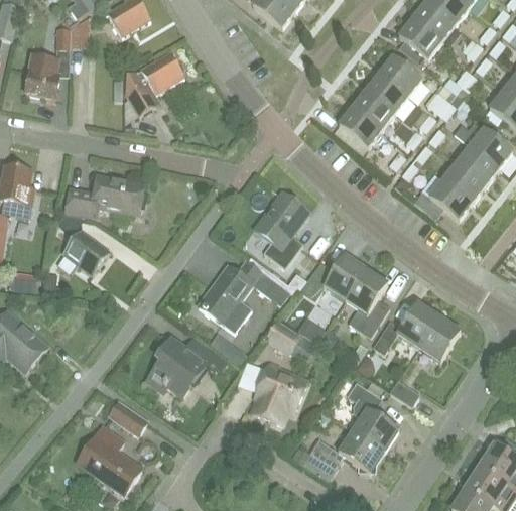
[(95,6),(91,0),(79,0),(69,7),(77,18),(95,6)]
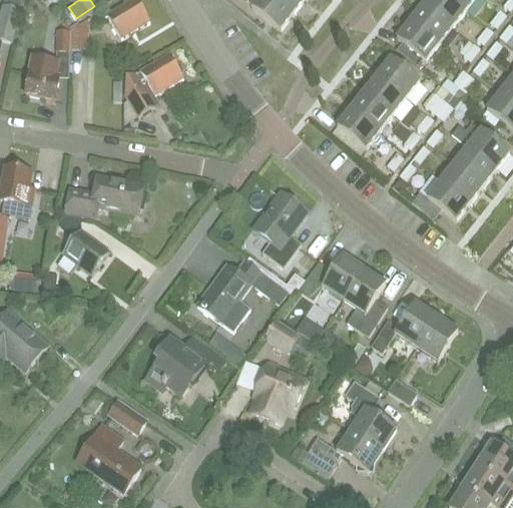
[(106,14),(120,38),(149,20),(137,0),(129,0),(106,14)]
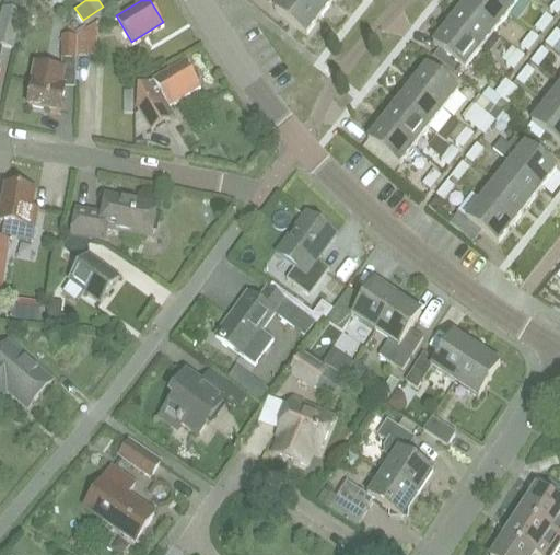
[(321,13),(303,0),(279,0),(275,7),(306,32),(321,13)]
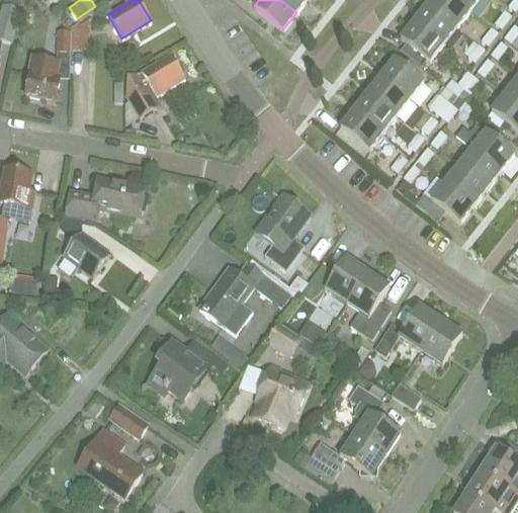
[(280,0),(296,12),(307,0),(280,0)]
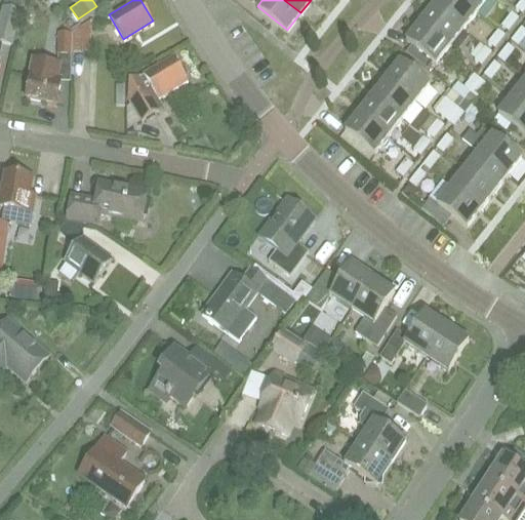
[(435,0),(433,3),(462,27),(476,9),(463,0),(435,0)]
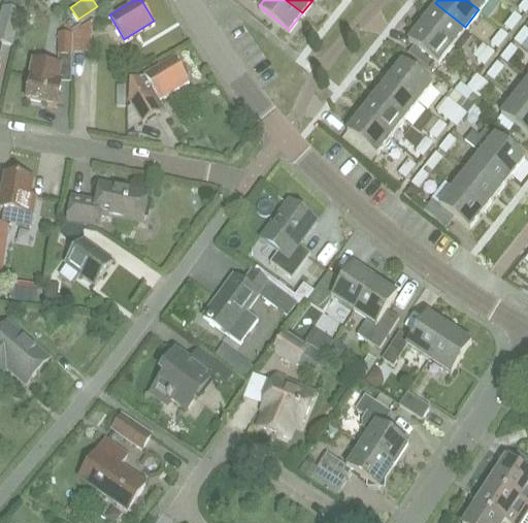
[(466,0),(479,9),(486,0),(466,0)]
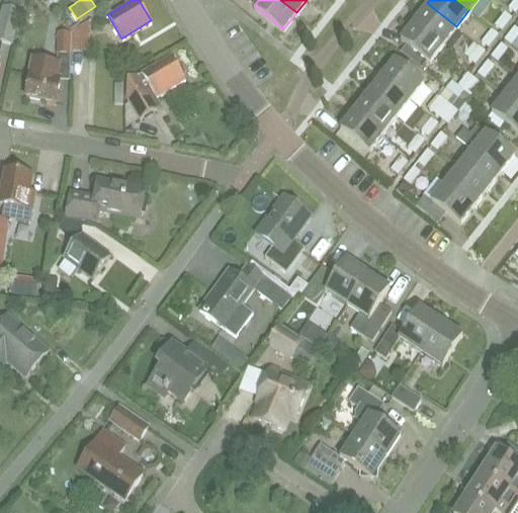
[(515,10),(517,6),(517,0),(511,0),(508,4),(515,10)]
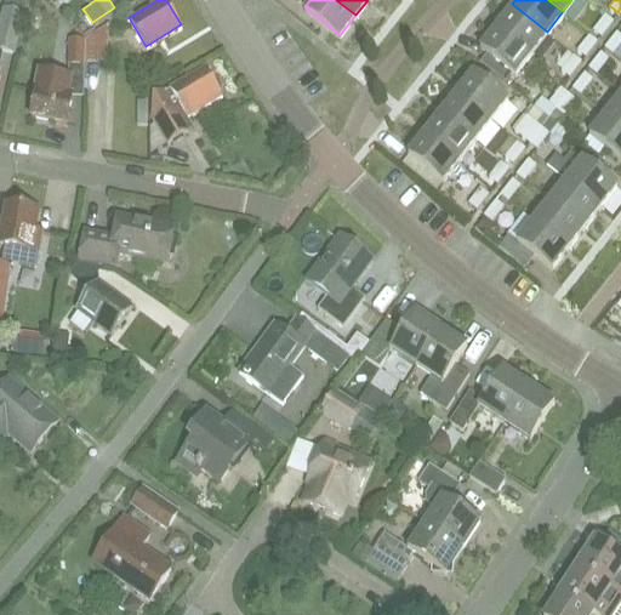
[(512,4),(496,23),(531,51),(547,32),(512,4)]
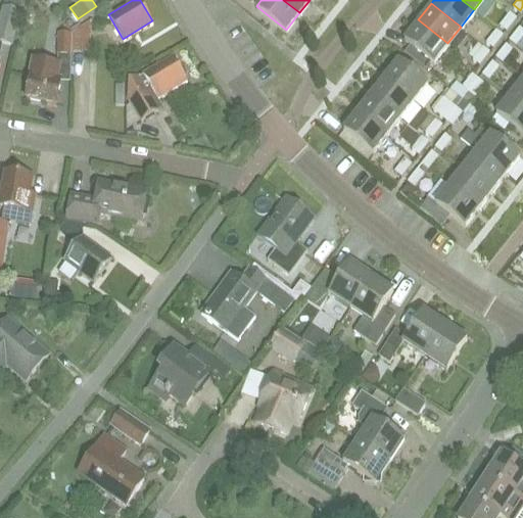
[(18,8),(2,4),(0,13),(0,38),(11,41),(18,8)]
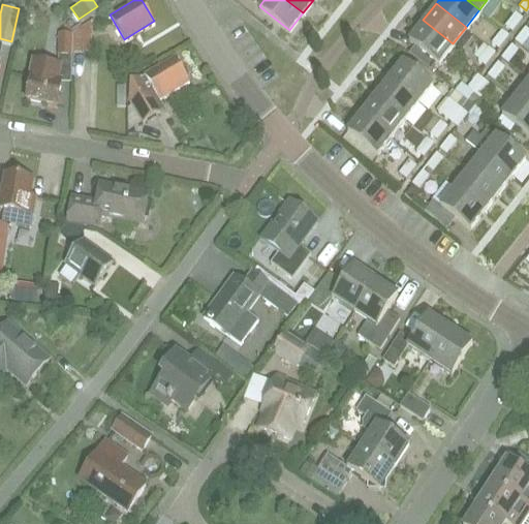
[(511,28),(522,14),(515,8),(504,23),(511,28)]
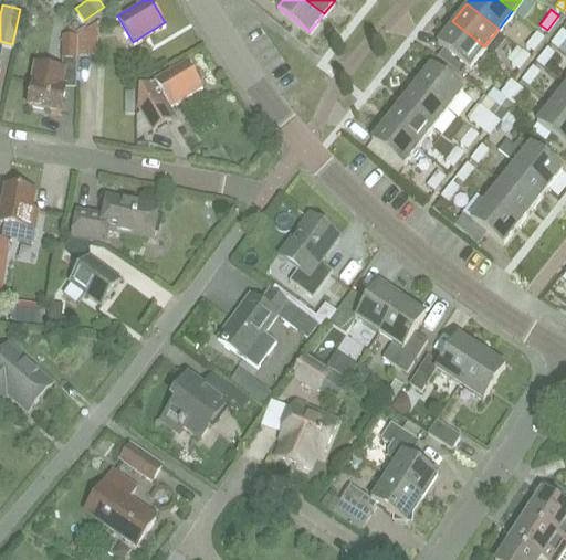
[(96,53),(98,19),(77,31),(77,52),(96,53)]
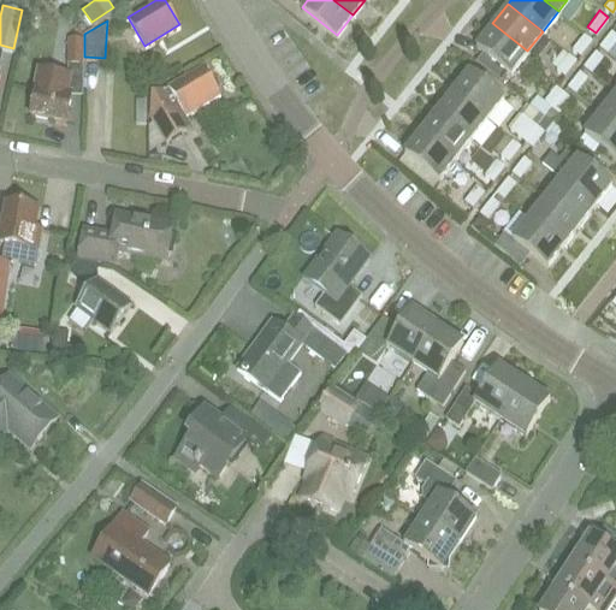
[(527,51),(492,23),(475,43),(510,71),(527,51)]
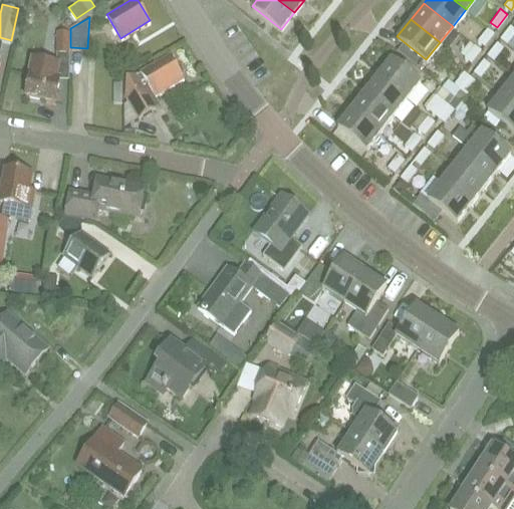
[(513,26),(510,23),(500,36),(513,47),(513,26)]
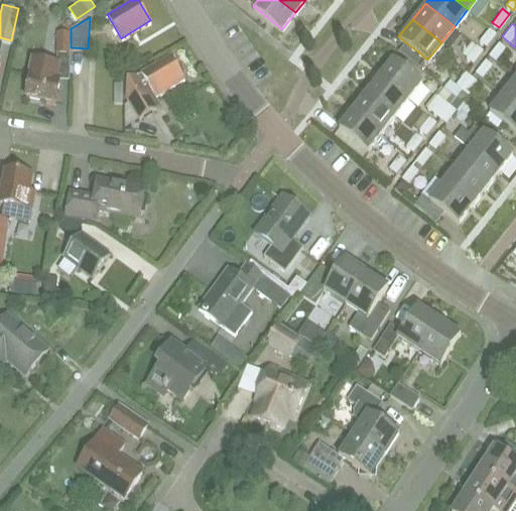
[(486,44),(496,31),(489,25),(479,38),(486,44)]
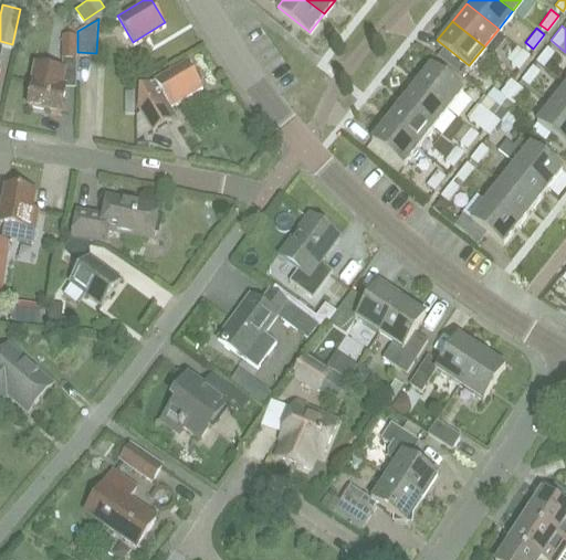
[(76,32),(62,32),(62,55),(75,56),(76,32)]
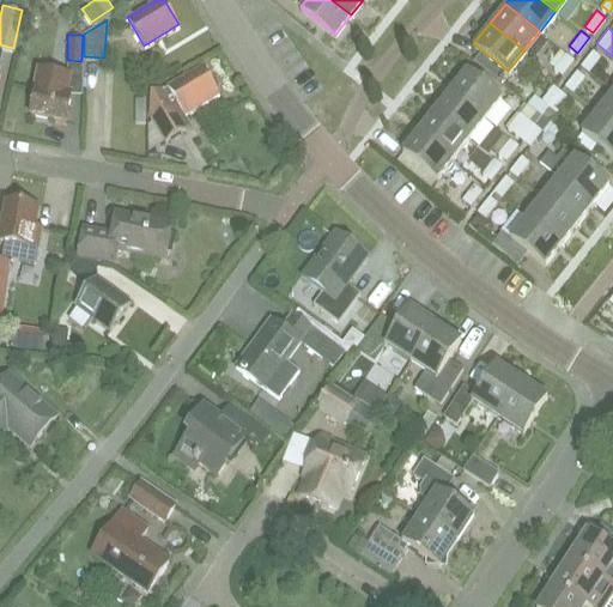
[(554,65),(565,50),(559,46),(548,60),(554,65)]
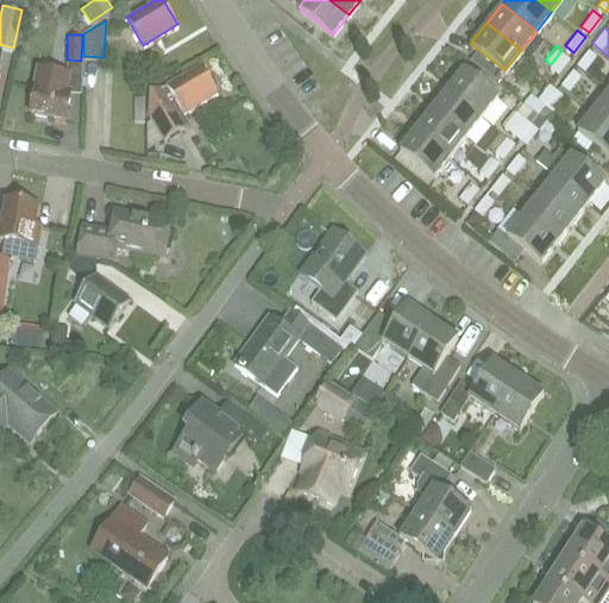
[(589,46),(576,63),(600,81),(604,74),(601,71),(600,63),(603,58),(589,46)]
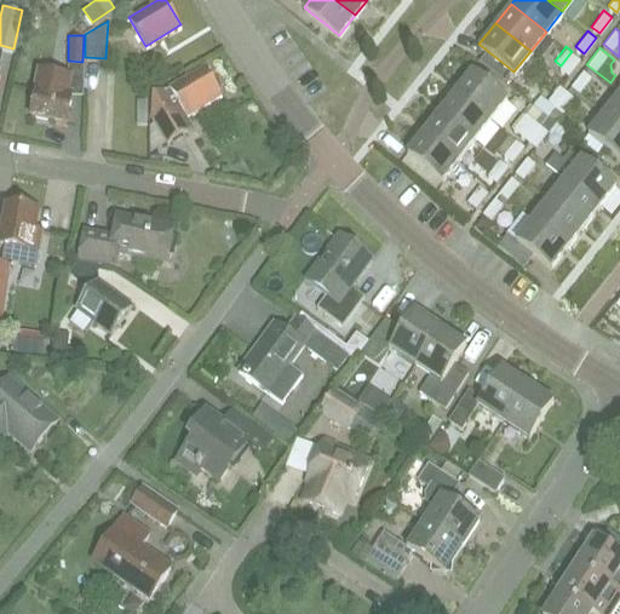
[(568,73),(580,57),(572,51),(561,66),(560,67),(568,73)]
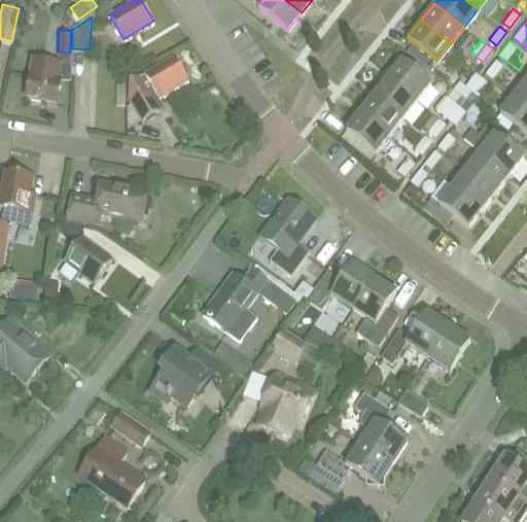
[(152,98),(156,96),(159,98),(188,79),(173,55),(160,63),(159,63),(130,80),(128,97),(141,119),(159,108),(152,98)]
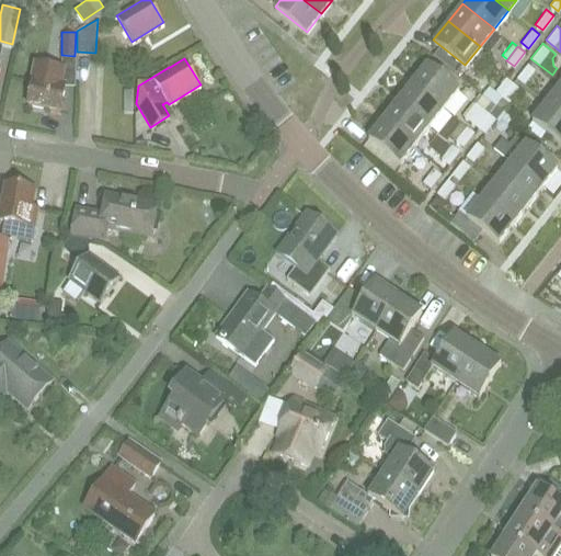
[(524,82),(535,68),(527,61),(516,77),(524,82)]
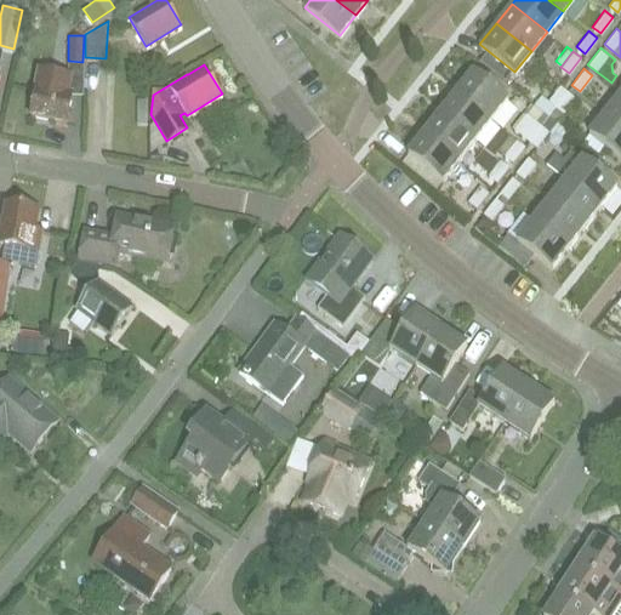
[(69,75),(39,69),(30,113),(67,120),(72,92),(67,92),(69,75)]
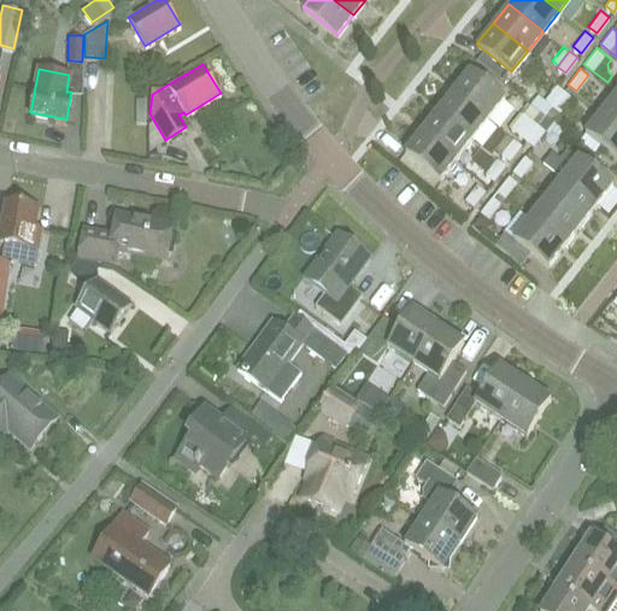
[(453,89),(488,117),(505,97),(469,69),(453,89)]
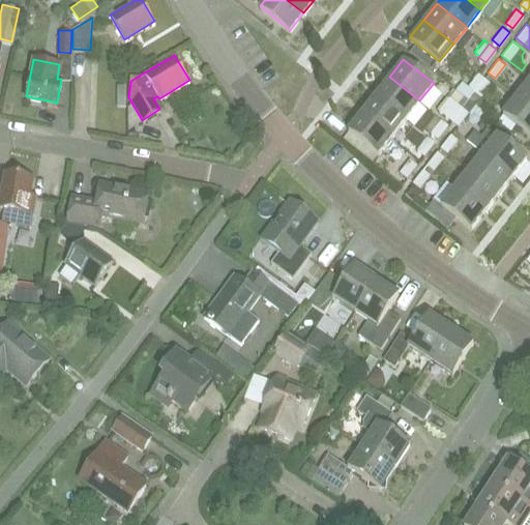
[(462,79),(455,87),(468,97),(486,77),(478,70),(468,83),(462,79)]
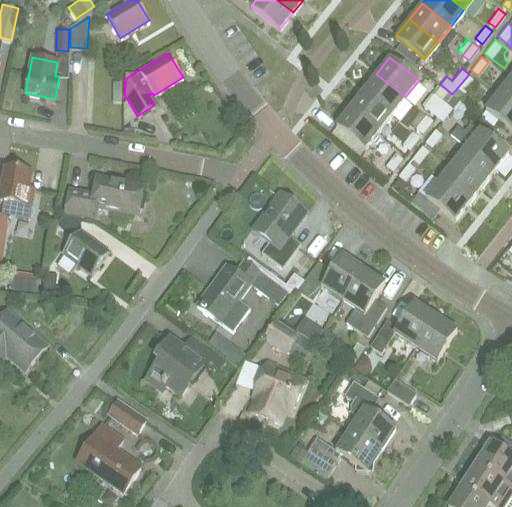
[(405,97),(376,74),(363,91),(392,114),(405,97)]
